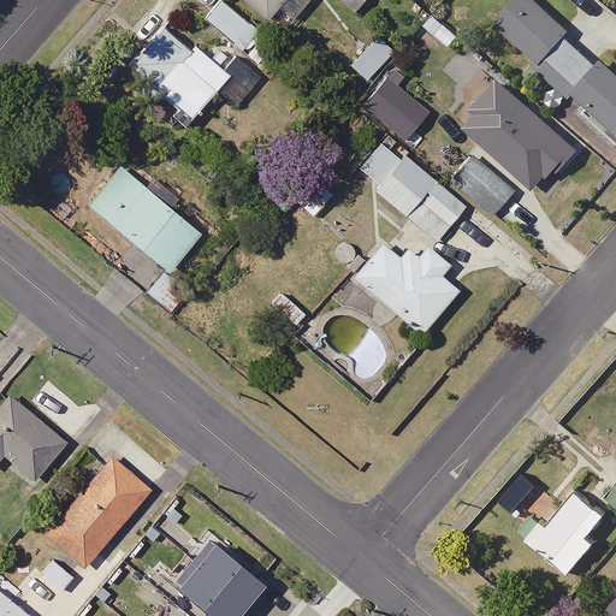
[(261,31),(223,0),(220,0),(205,18),(244,51),(261,31)]
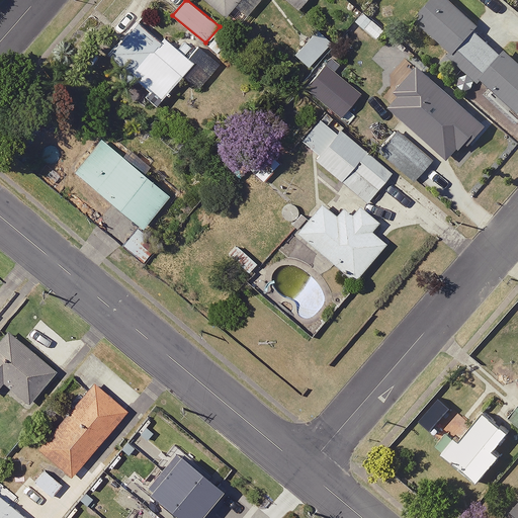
[(203,0),(226,17),(240,0),(203,0)]
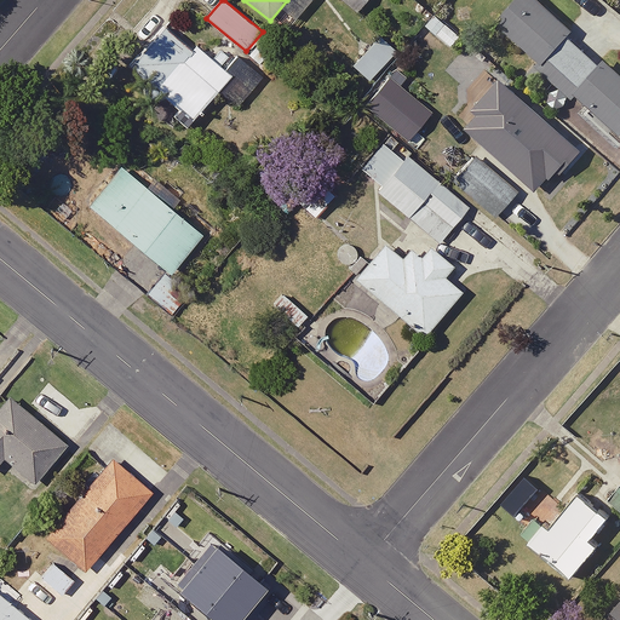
[(368,0),(342,0),(357,13),(368,0)]
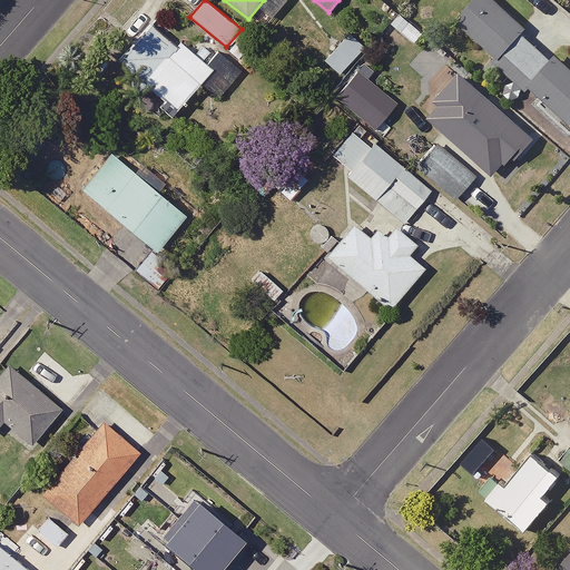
[(528,28),(497,0),(475,0),(457,21),(569,121),(569,66),(557,55),(553,59),(523,32),(528,28)]
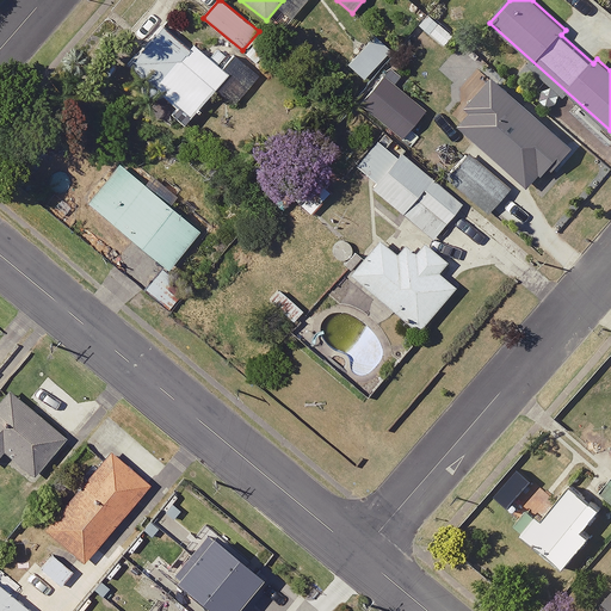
[(449,45),(456,36),(431,14),(423,25),(449,45)]
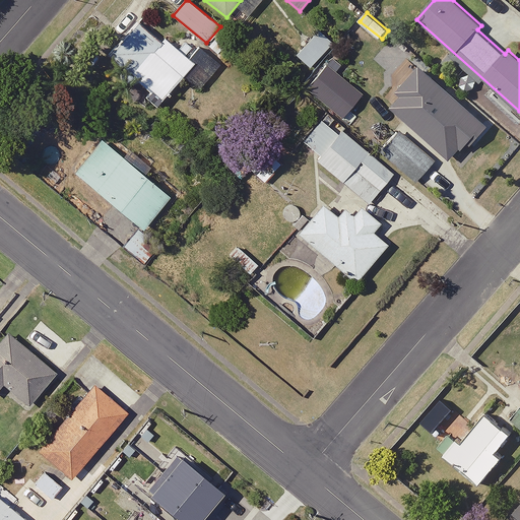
[(163,41),(139,20),(109,56),(163,101),(195,63),(166,38),(163,41)]
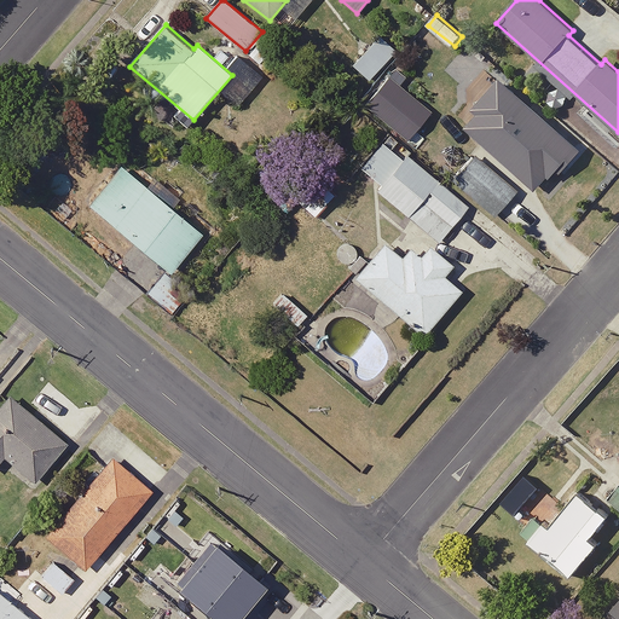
[(397,51),(380,36),(353,65),(370,81),(397,51)]
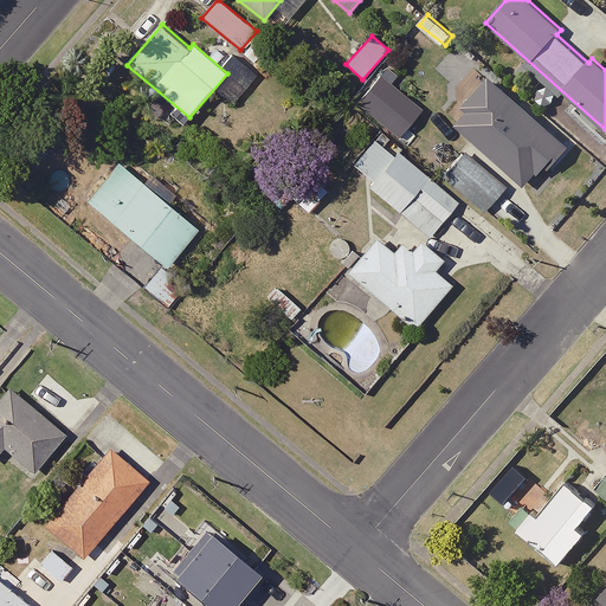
[(423,110),(381,76),(358,104),(399,139),(423,110)]
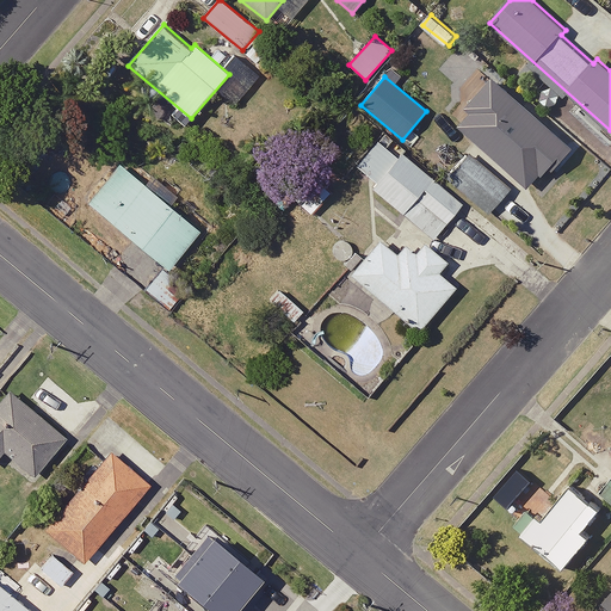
[(575,148),(494,78),(467,109),(471,113),(458,128),(530,190),(542,176),(544,178),(553,168),(555,171),(575,148)]
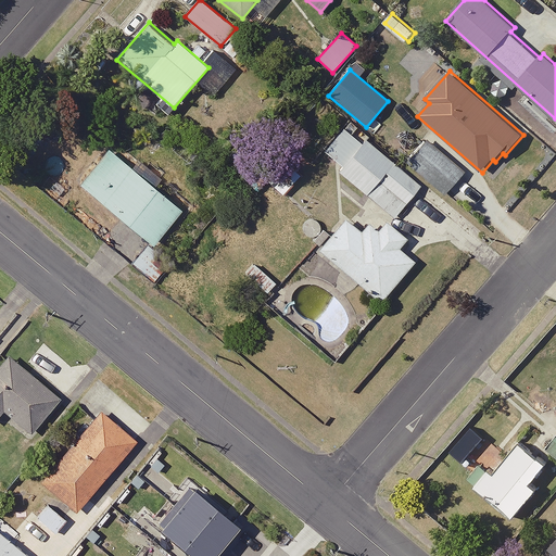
[(343,167),(363,143),(345,128),(325,152),(343,167)]
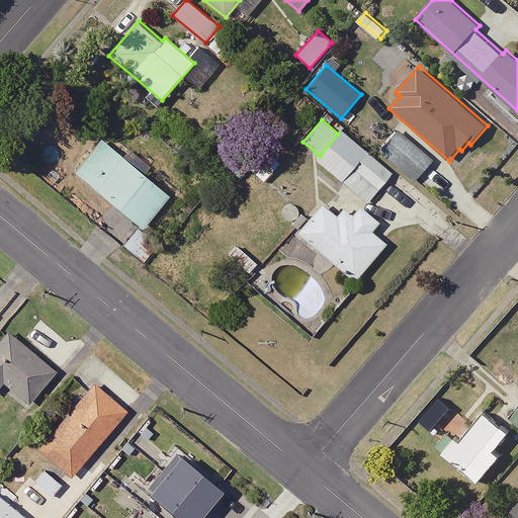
[(434,160),(398,128),(378,151),(415,182),(434,160)]
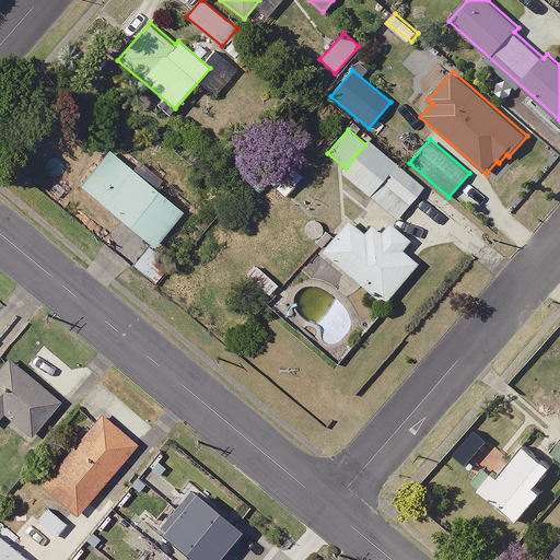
[(424,187),(369,140),(365,144),(346,168),(341,173),(397,220),(424,187)]
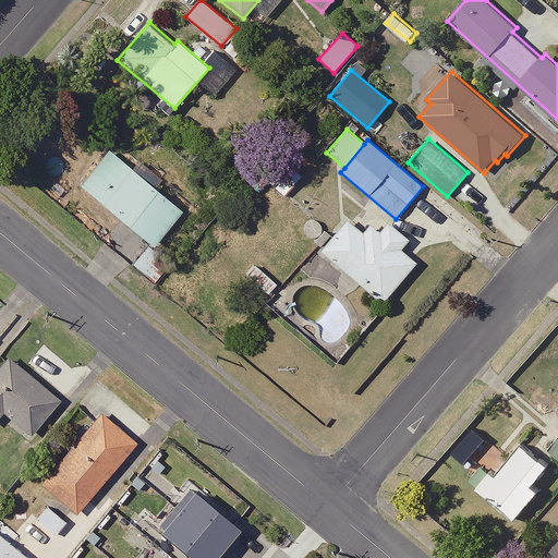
[(184,211),(110,149),(81,185),(156,246),(184,211)]
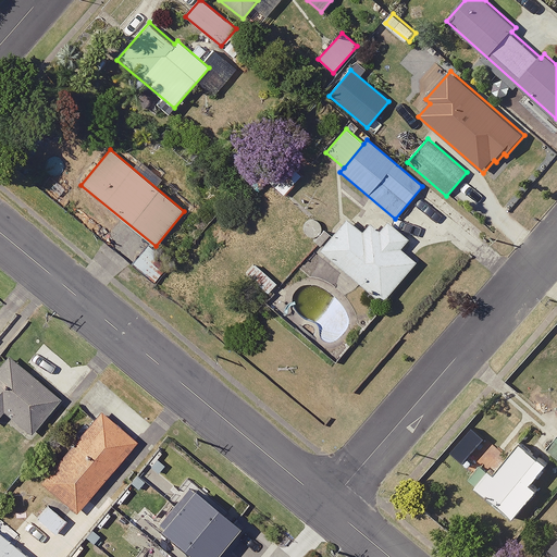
[(258,174),(284,196),(301,176),(275,153),(258,174)]
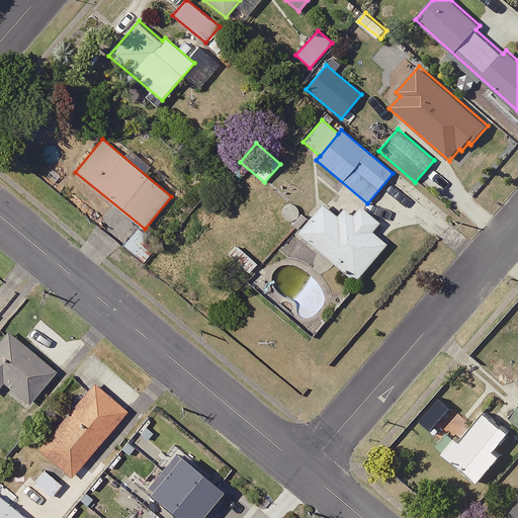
[(379,223),(360,205),(353,213),(345,206),(337,216),(324,203),(298,233),(354,280),(384,244),(371,233),(379,223)]
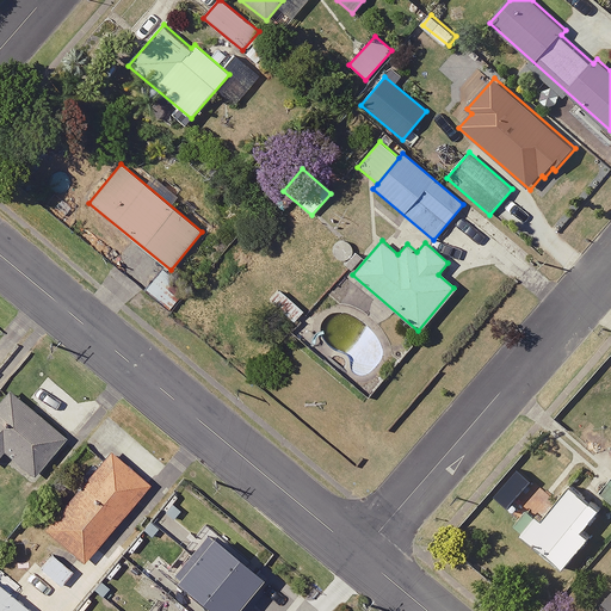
[(183,296),(158,275),(147,289),(172,309),(183,296)]
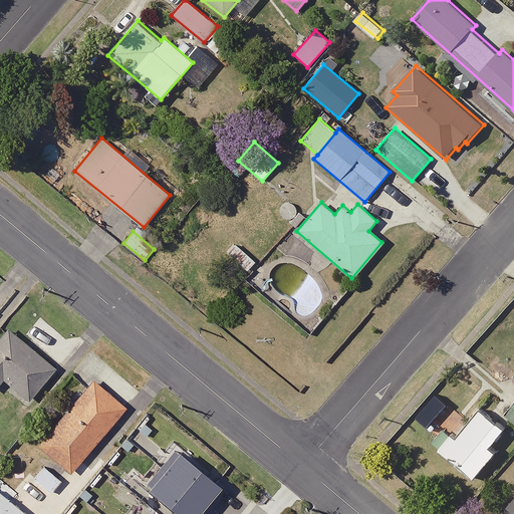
[(255,262),(234,244),(227,253),(248,270),(255,262)]
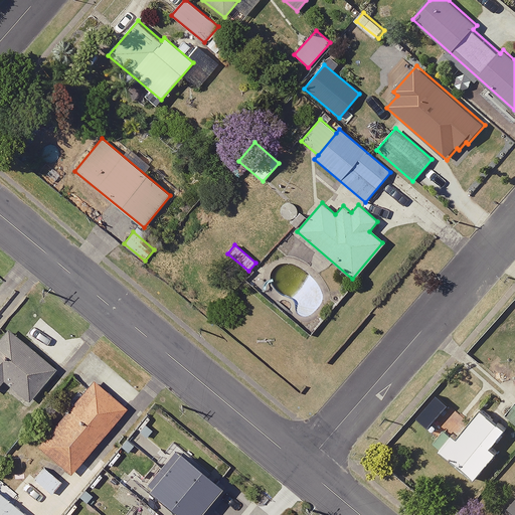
[(56,368),(7,329),(0,337),(0,385),(4,381),(29,401),(56,368)]
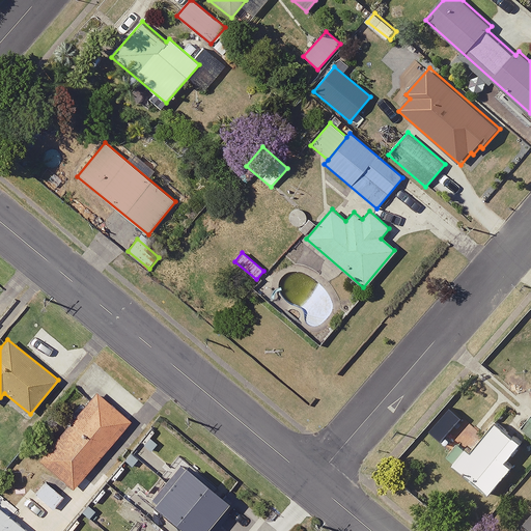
[(132,421),(98,392),(39,460),(74,490),(132,421)]
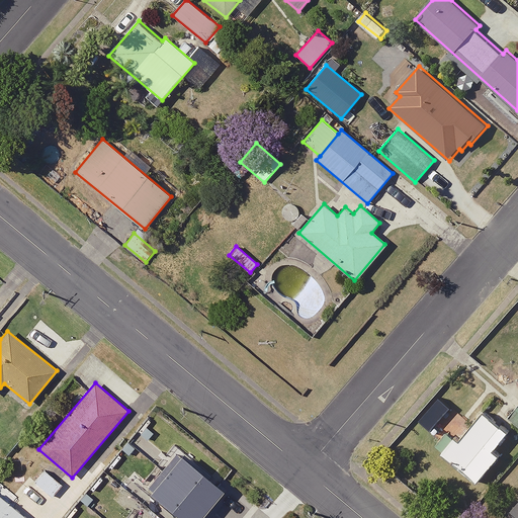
[(512,432),(486,411),(463,438),(459,435),(444,453),(480,483),(502,456),(496,451),(512,432)]
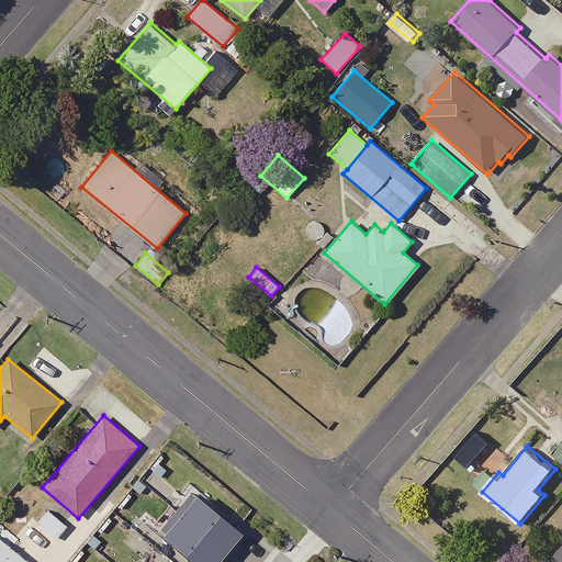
[(475,456),(459,474),(470,483),(485,464),(475,456)]
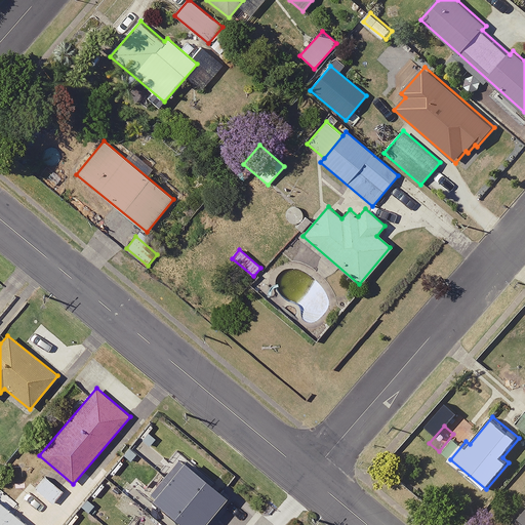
[(149,434),(143,440),(150,446),(155,439),(149,434)]
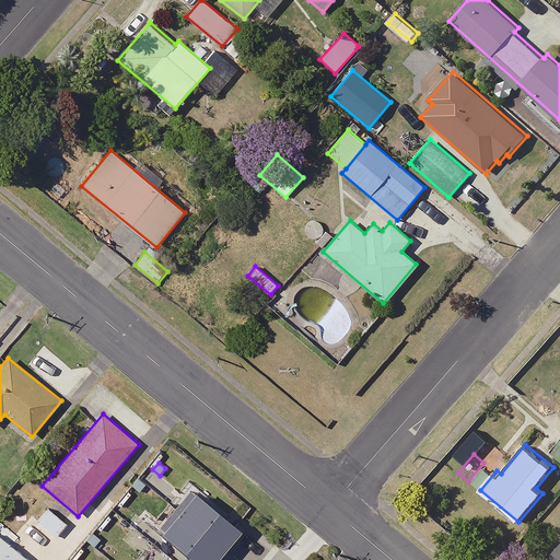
[(147,485),(139,478),(132,486),(140,491),(147,485)]
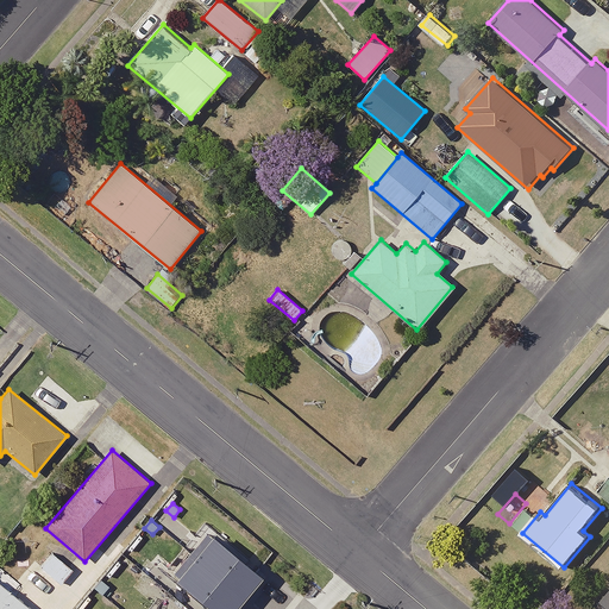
[(234,608),(263,576),(213,535),(177,578),(214,608),(234,608)]
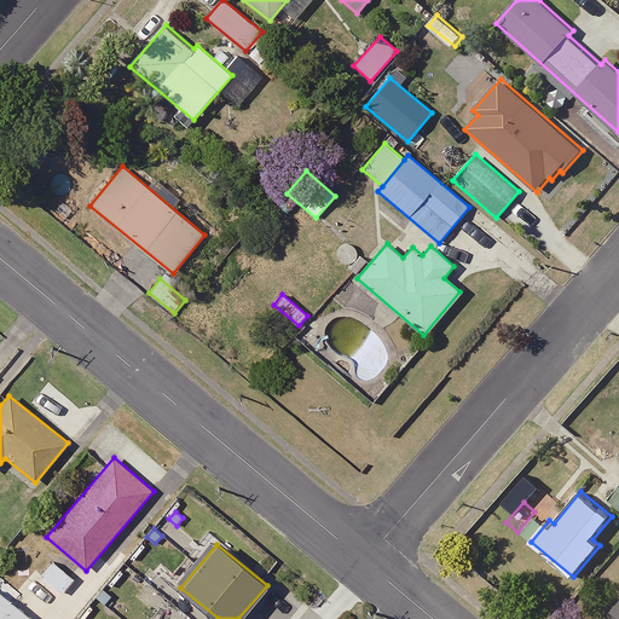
[(75,579),(55,561),(41,576),(62,594),(75,579)]
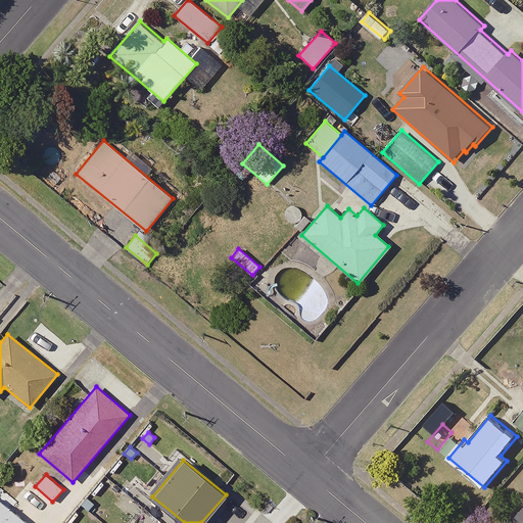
[(95,504),(88,498),(83,505),(90,511),(95,504)]
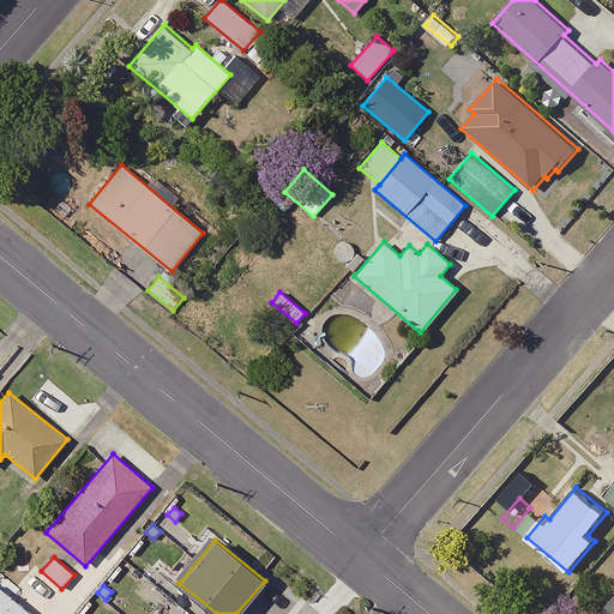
[(32,613),(0,587),(0,613),(32,613)]
